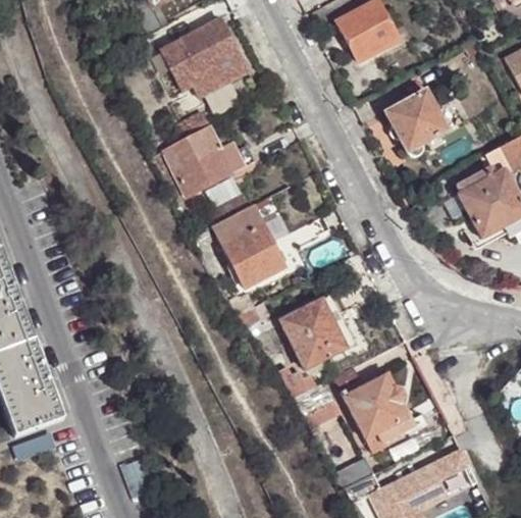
[(160,0),(154,3),(162,17),(197,0),(160,0)]
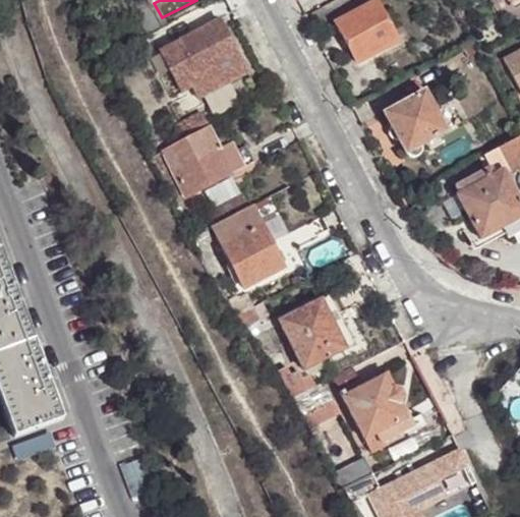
[(396,38),(376,0),(370,0),(335,18),(355,59),(396,38)]
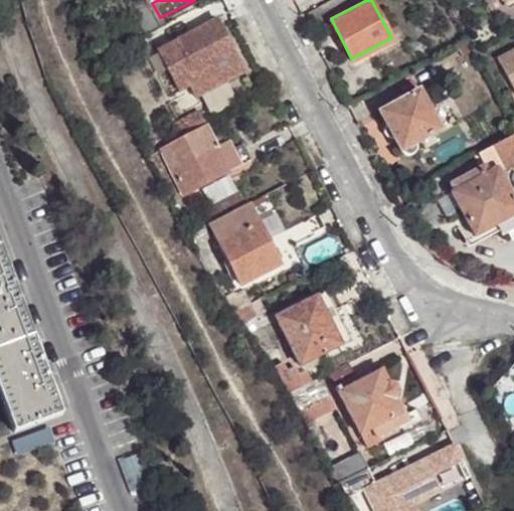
[(216,17),(176,37),(196,77),(188,82),(194,94),(242,68),(216,17)]
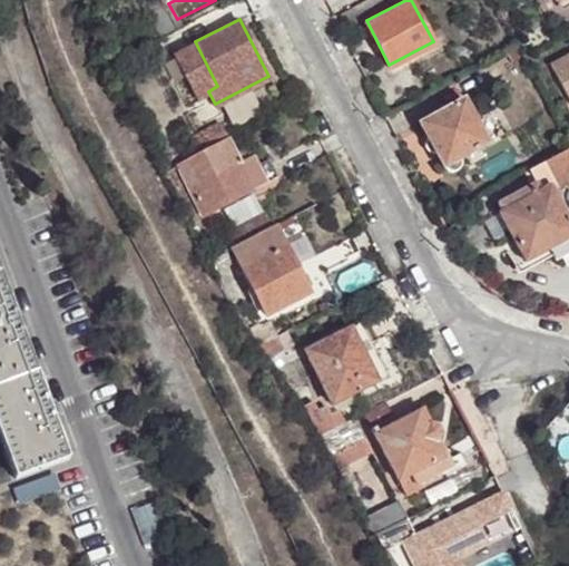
[(217,86),(195,41),(174,51),(196,95),(208,91),(217,86)]
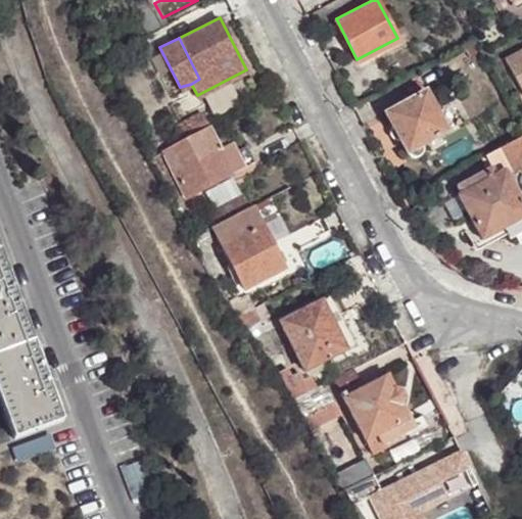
[(521,45),(504,54),(521,88),(521,45)]
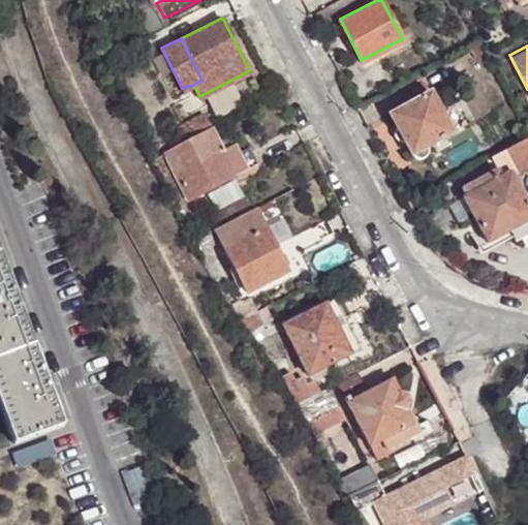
[(452,129),(438,105),(430,89),(390,111),(411,152),(415,155),(422,154),(425,150),(425,144),(452,129)]
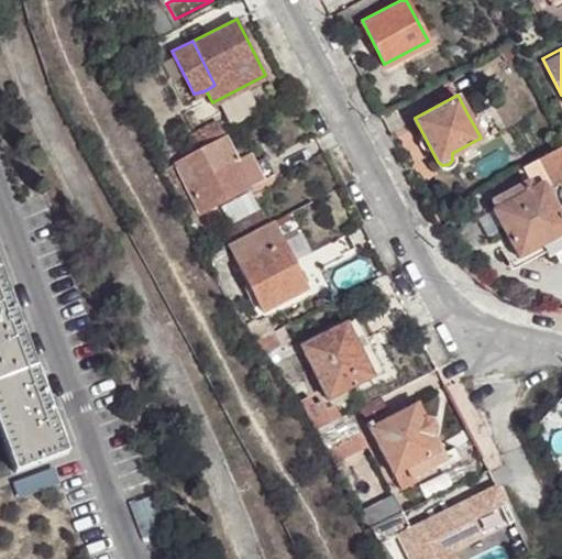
[(481,103),(466,112),(481,138),(496,129),(481,103)]
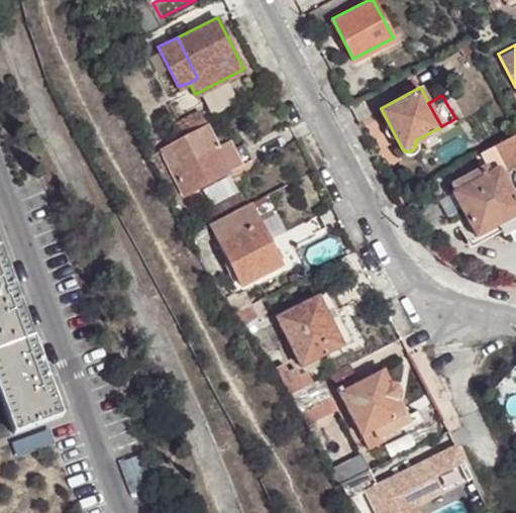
[(185,133),(205,123),(198,111),(178,120),(185,133)]
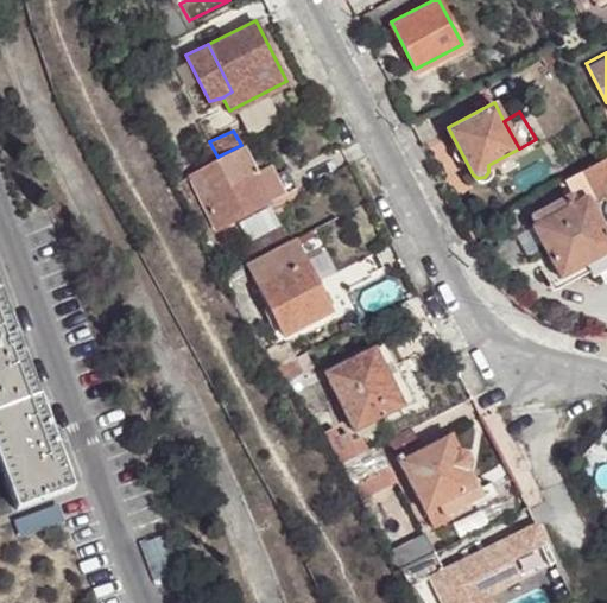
[(250,163),(241,145),(217,157),(189,172),(215,227),(270,198),(259,179),(250,163)]
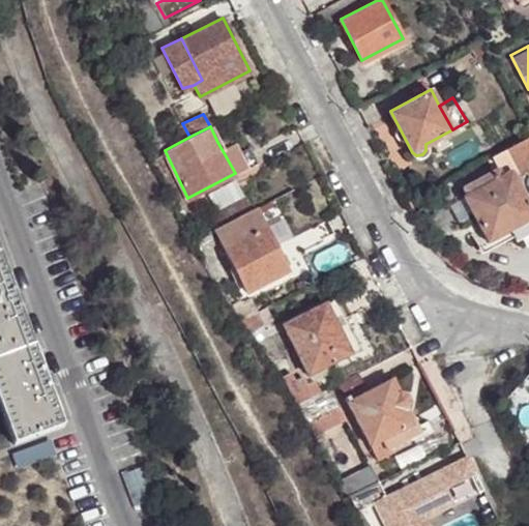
[(528,135),(528,134),(490,154),(496,167),(488,170),(492,178),(509,169),(510,172),(524,165),(526,170),(528,168),(528,135)]
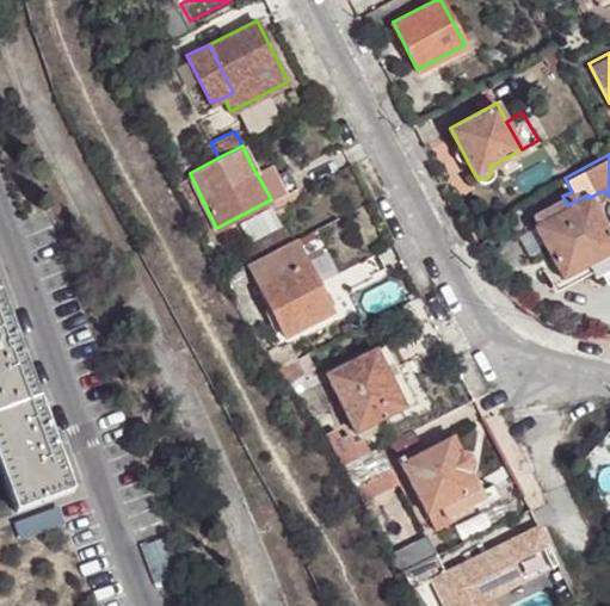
[(263,158),(251,164),(260,180),(271,175),(263,158)]
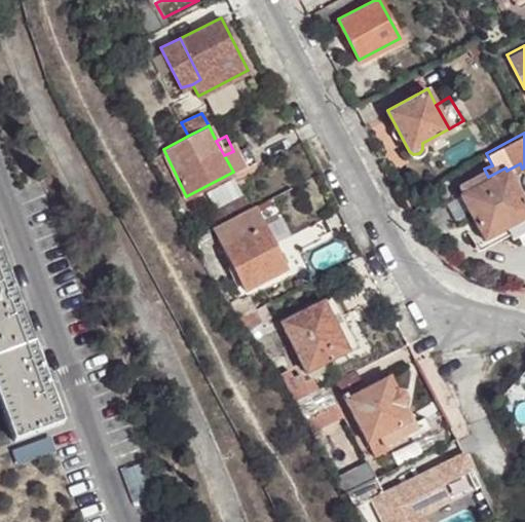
[(224,155),(233,172),(256,159),(247,143),(233,151),(224,155)]
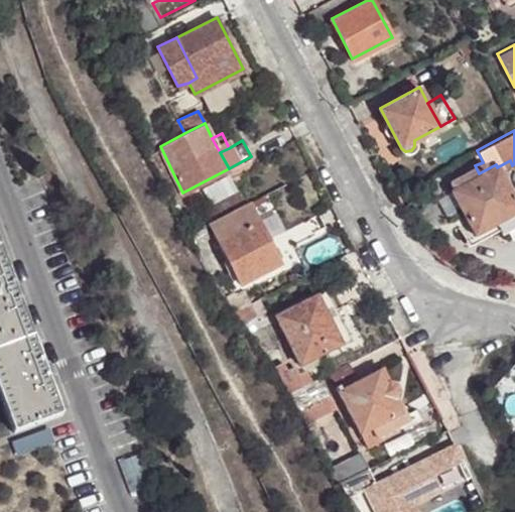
[(514,212),(514,201),(497,167),(496,164),(479,173),(449,188),(461,212),(465,220),(473,234),(494,222),(514,212)]
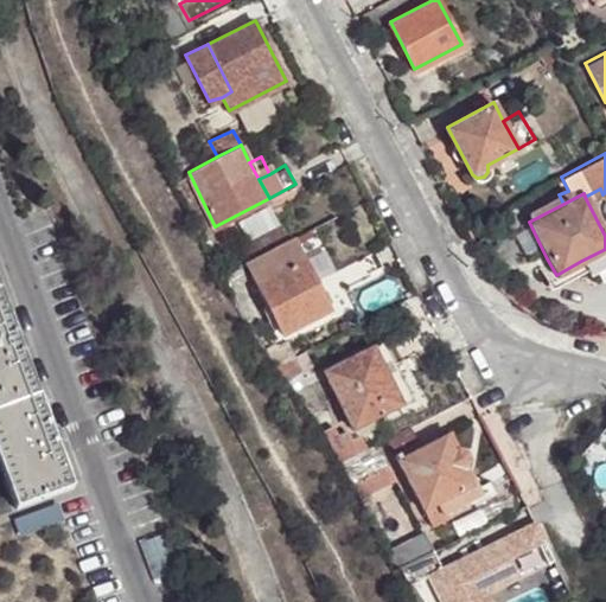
[(253,257),(288,239),(282,226),(248,243),(248,241),(223,254),(231,269),(253,257)]
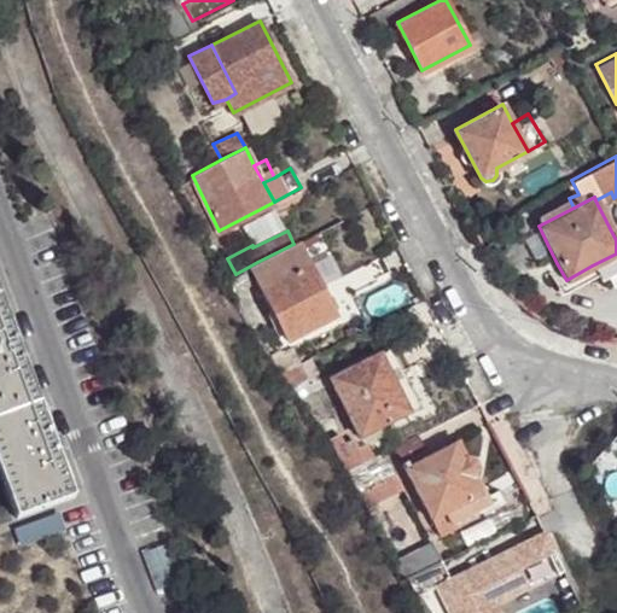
[(308,264),(296,243),(294,244),(257,262),(271,285),(301,269),(308,264)]
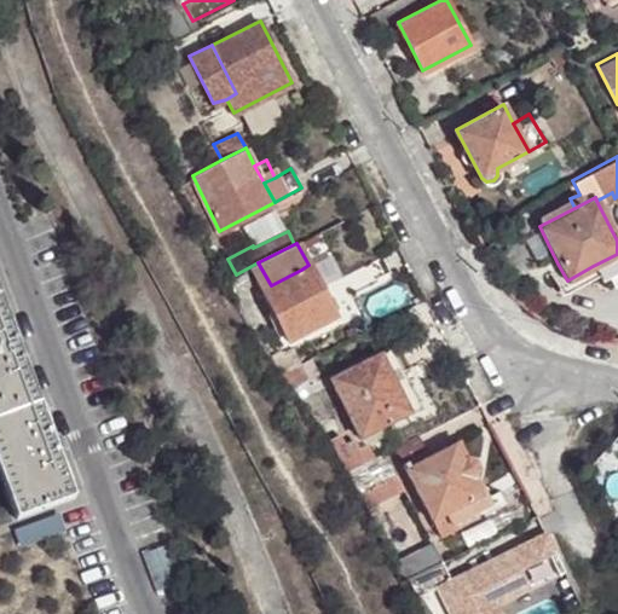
[(380,254),(335,276),(344,291),(388,271),(380,254)]
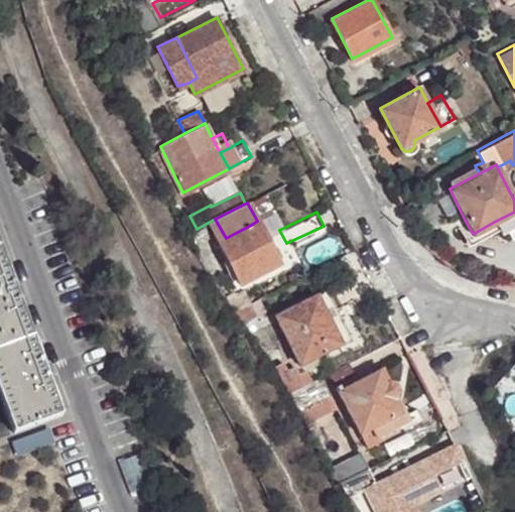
[(465,220),(461,212),(453,216),(457,225),(465,220)]
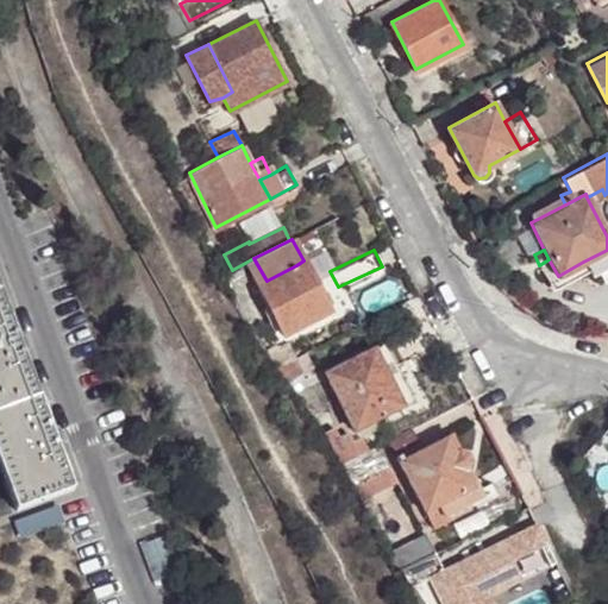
[(607,263),(607,250),(583,262),(588,269),(590,274),(607,263)]
